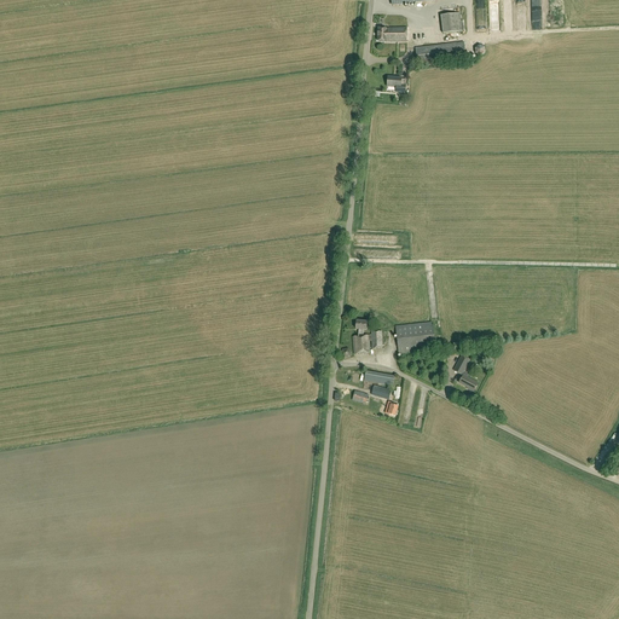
[(503,1),(493,1),(495,30),(504,29),(503,1)]
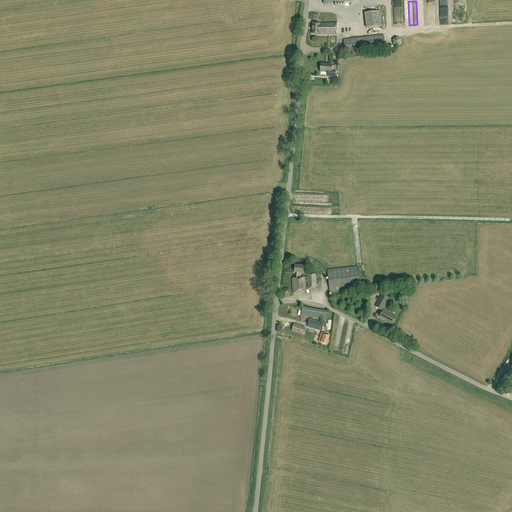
[(365,13),(366,28),(382,26),(380,11),(365,13)]
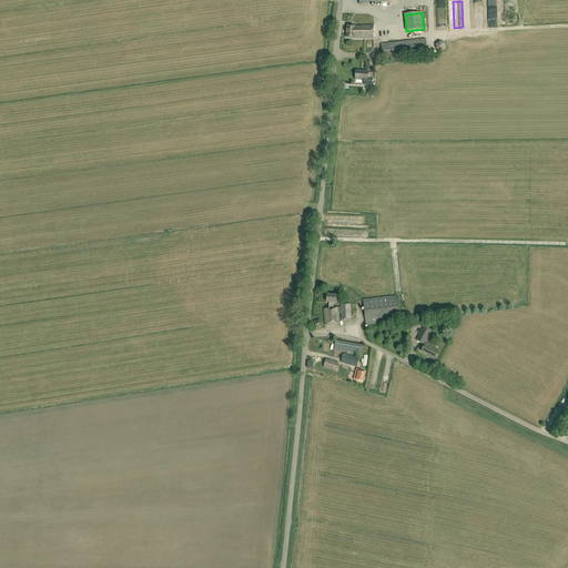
[(347,26),(346,38),(354,38),(354,39),(373,39),(374,26),(358,26),(358,27),(355,27),(347,26)]
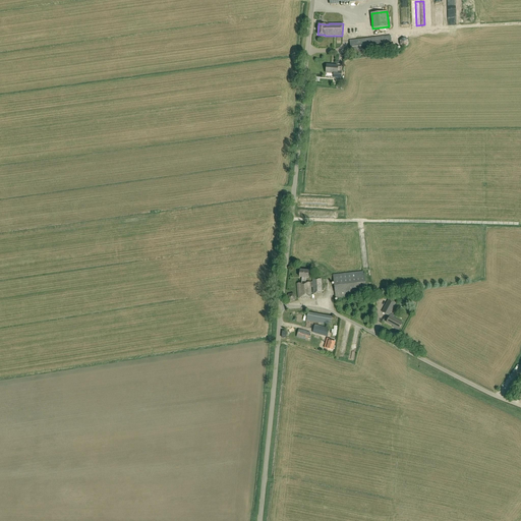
[(351,54),(392,49),(390,36),(349,41),(351,54)]
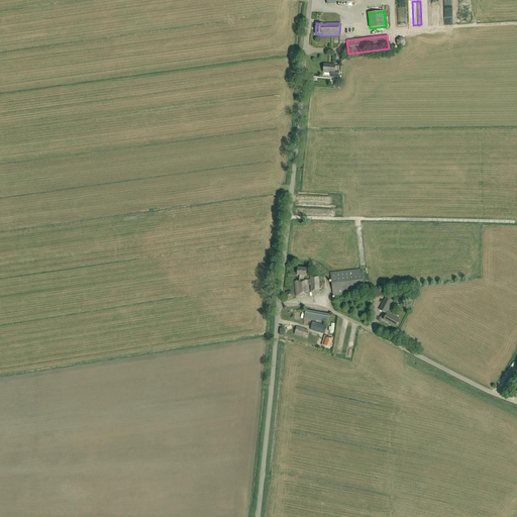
[(397,45),(401,47),(405,44),(405,39),(400,37),(396,40),(397,45)]
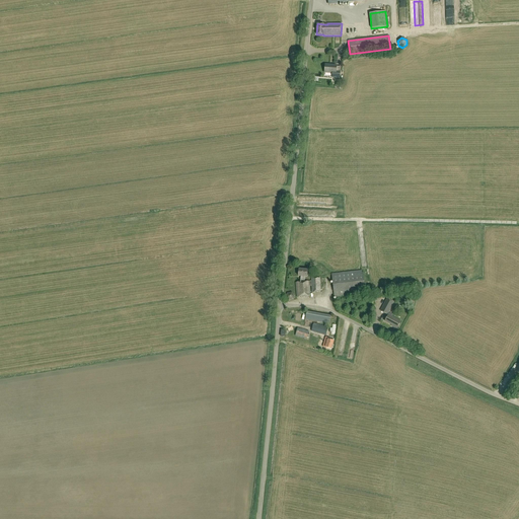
[(331,78),(340,78),(340,72),(336,72),(337,66),(325,65),(324,73),(331,73),(331,78)]
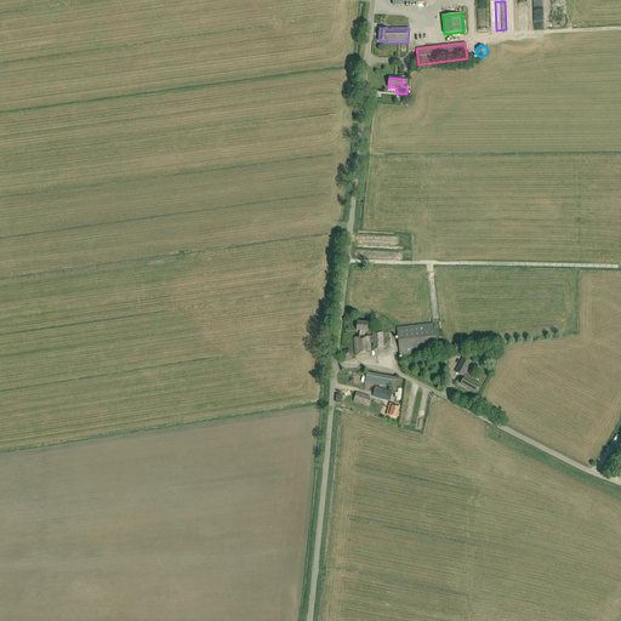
[(383,349),(382,332),(372,334),(372,336),(364,337),(365,331),(368,331),(369,323),(358,322),(357,330),(360,330),(359,337),(354,339),(355,355),(371,353),(370,342),(372,342),(374,351),(383,349)]
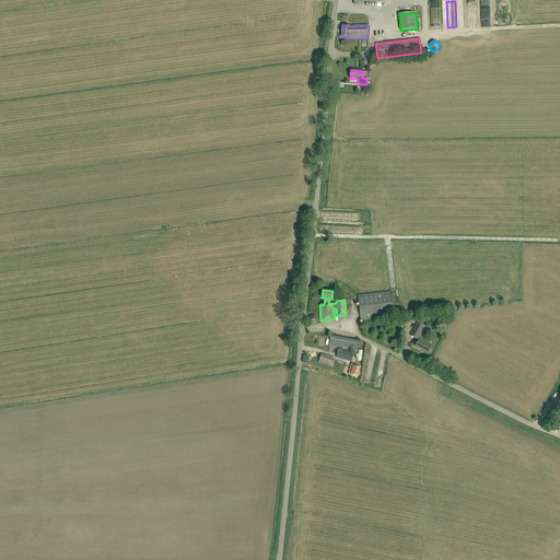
[(358,295),(361,321),(394,316),(392,291),(358,295)]
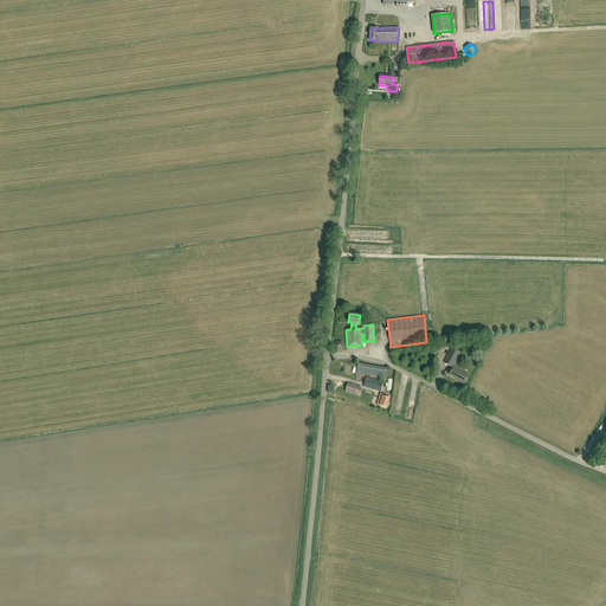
[(337,352),(343,350),(345,345),(340,341),(334,342),(334,348),(337,352)]
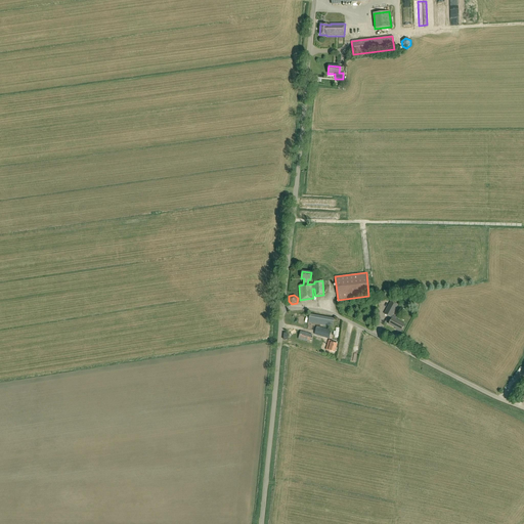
[(376,307),(376,300),(360,302),(361,309),(368,308),(368,311),(377,311),(376,307)]
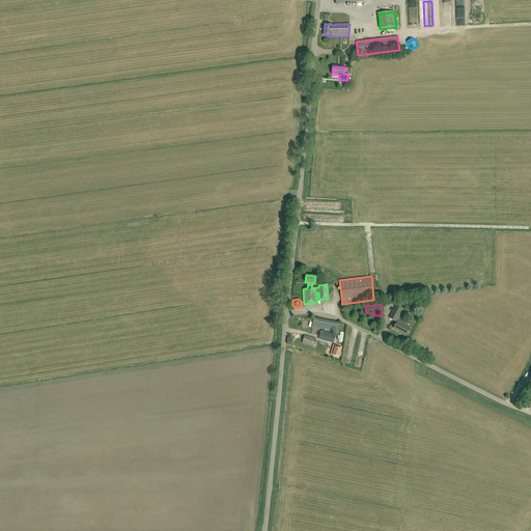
[(396,305),(389,317),(397,323),(394,329),(401,333),(407,336),(411,329),(400,324),(401,322),(398,319),(403,309),(396,305)]
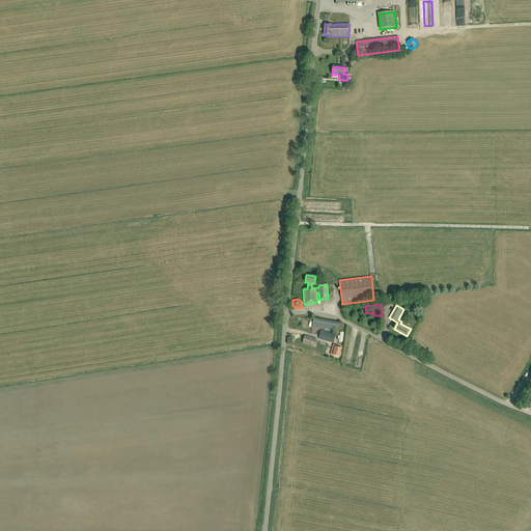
[(336,319),(313,316),(311,325),(335,329),(336,319)]
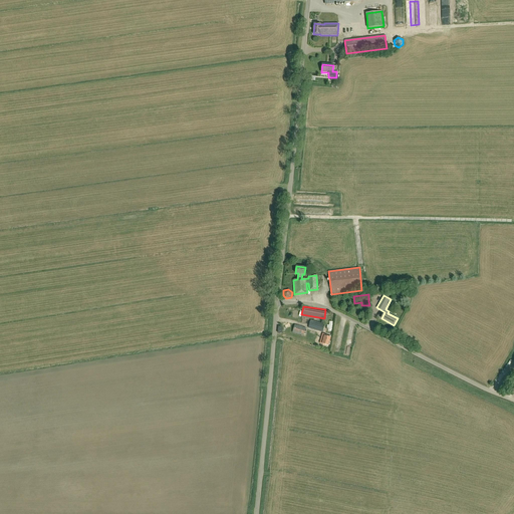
[(325,324),(310,320),(308,327),(322,332),(325,324)]
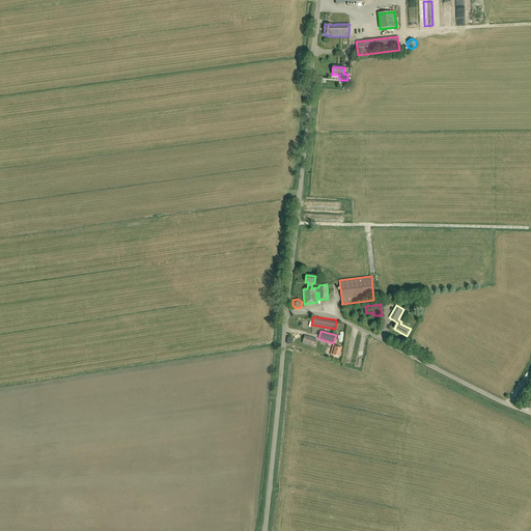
[(316,339),(305,336),(302,343),(314,346),(316,339)]
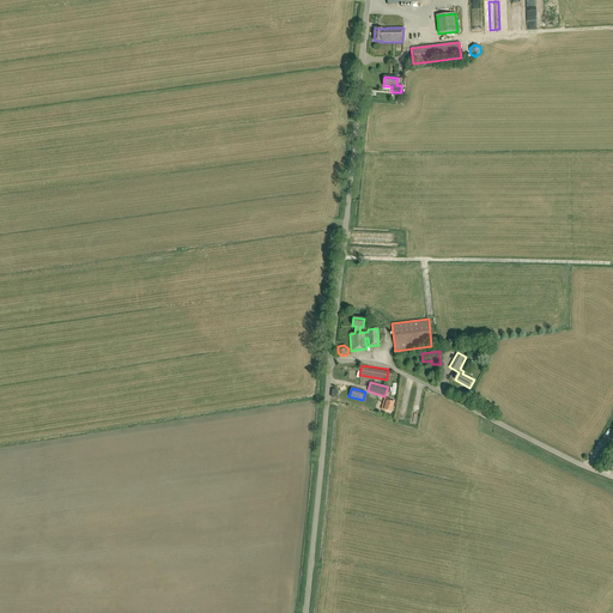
[(411,416),(418,417),(420,399),(414,398),(411,416)]
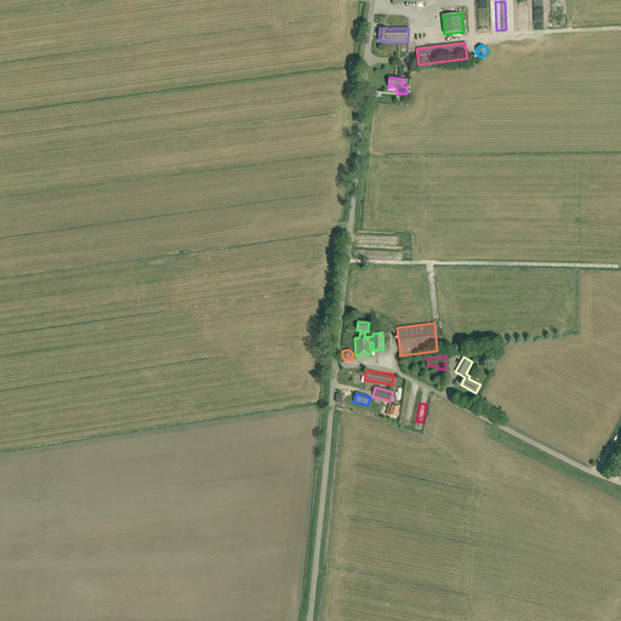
All buildings are outlined.
